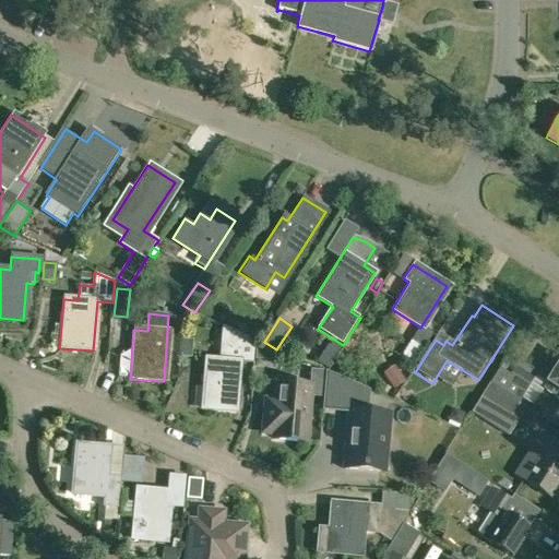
[(201,409),(235,412),(238,364),(253,364),(256,340),(222,324),(218,361),(204,360),(201,409)]
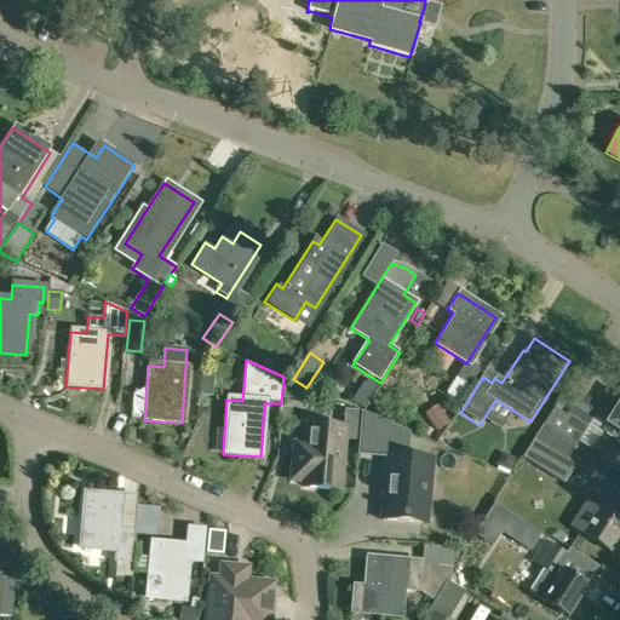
[(199,395),(212,396),(214,377),(201,375),(199,395)]
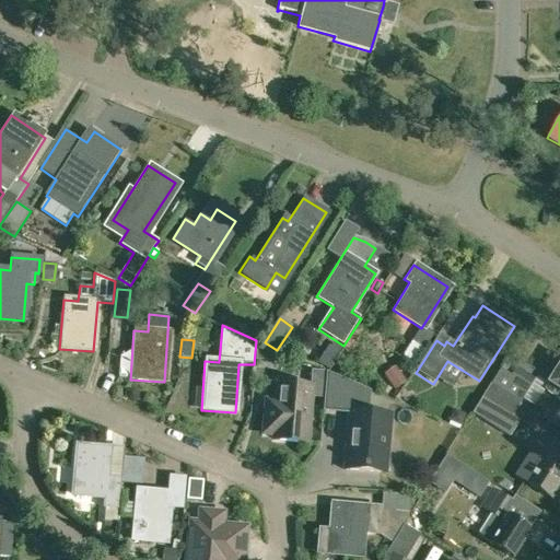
[(329,347),(319,363),(328,369),(339,352),(329,347)]
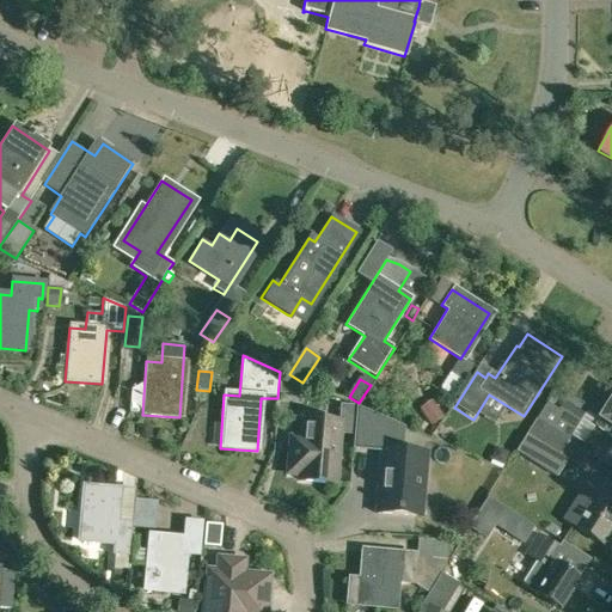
[(546,402),(533,423),(567,444),(587,410),(599,418),(593,427),(611,438),(611,396),(605,409),(592,402),(589,405),(569,393),(558,409),(546,402)]
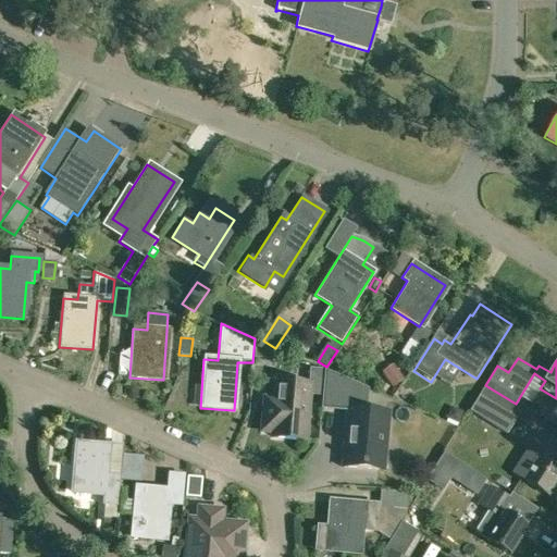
[(381,388),(390,393),(403,371),(394,367),(385,381),(381,388)]
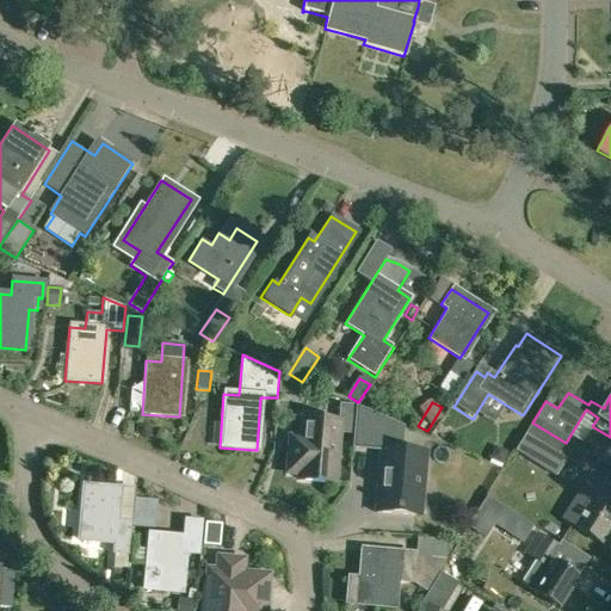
[(298,480),(335,482),(340,433),(353,434),(356,405),(340,403),(339,419),(304,415),(302,438),(289,437),(287,473),(298,474),(298,480)]
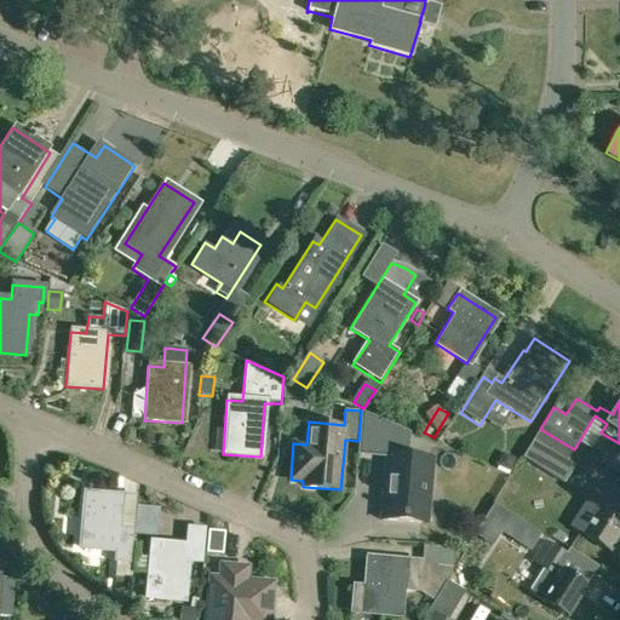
[(574,449),(540,429),(533,441),(567,461),(574,449)]
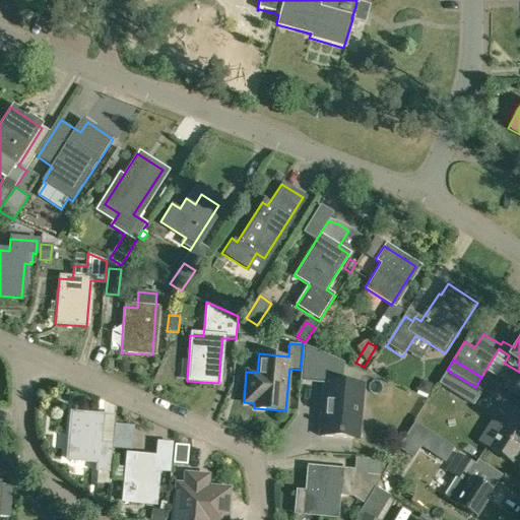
[(439,384),(473,406),(482,392),(475,387),(447,370),(439,384)]
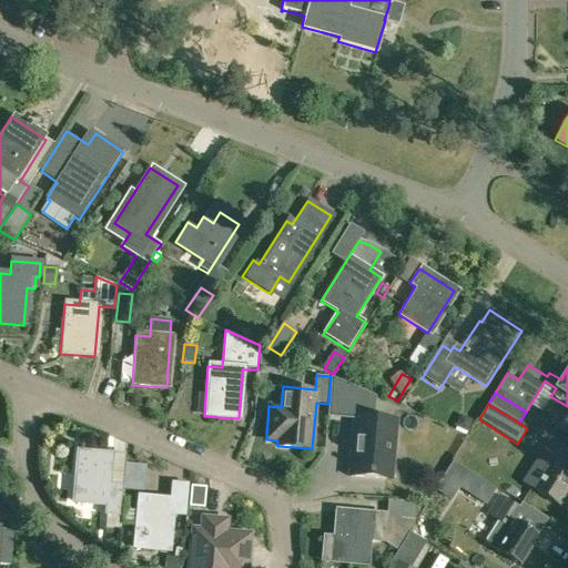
[(350,477),(384,479),(387,443),(395,443),(397,419),(355,416),(350,477)]
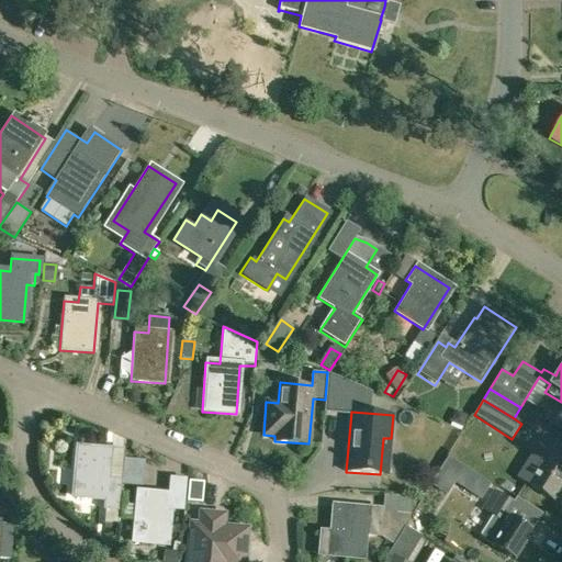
[(451,424),(462,428),(468,417),(456,412),(451,424)]
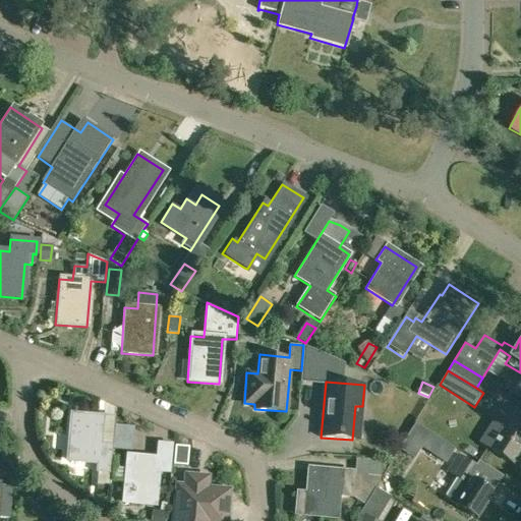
[(480,443),(512,463),(520,448),(520,416),(513,412),(504,427),(495,421),(480,443)]
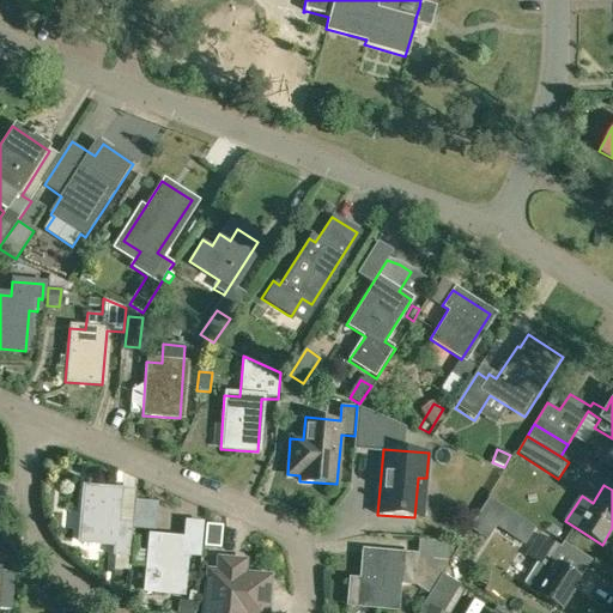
[(114,556),(129,557),(133,527),(116,525),(119,491),(82,489),(78,542),(115,545),(114,556)]
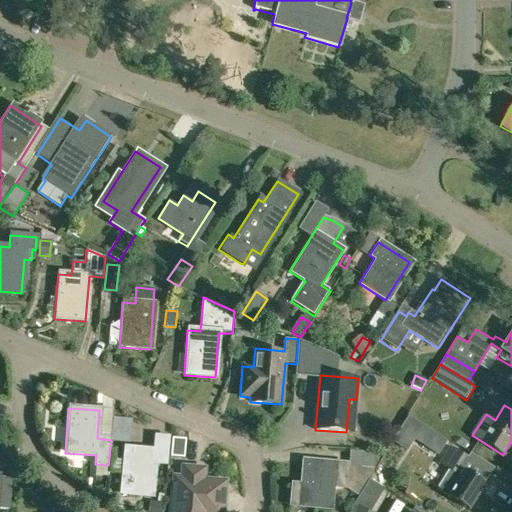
[(408,452),(424,426),(409,417),(393,442),(408,452)]
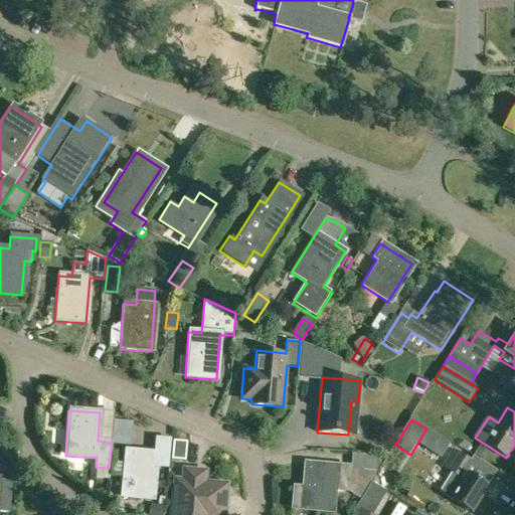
[(122,497),(152,499),(155,467),(169,468),(172,439),(157,437),(156,454),(125,451),(122,497)]
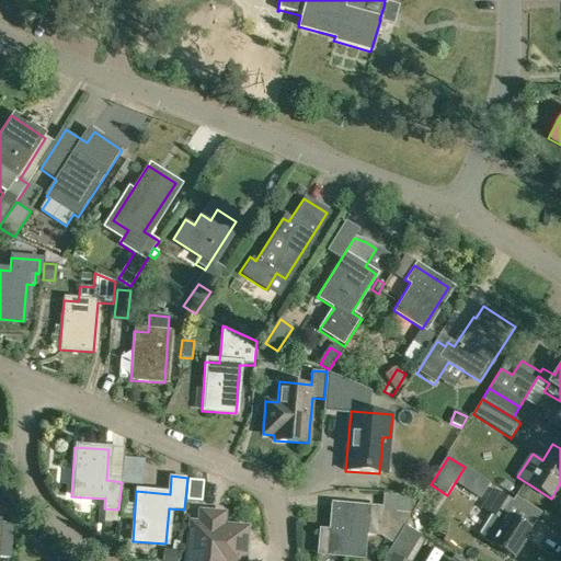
[(190,482),(189,500),(201,501),(202,483),(190,482)]
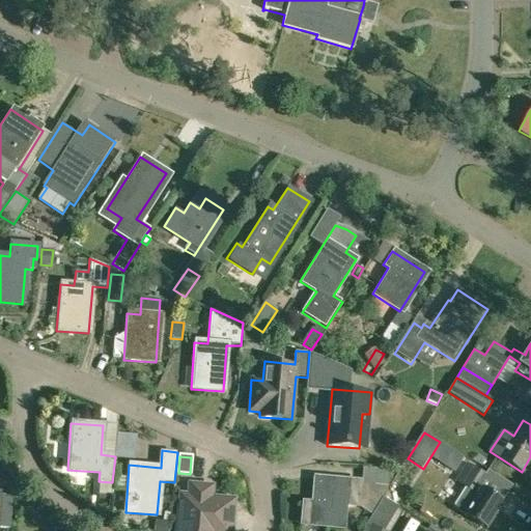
[(453,507),(487,528),(503,502),(512,487),(488,472),(486,475),(467,464),(455,481),(466,487),(453,507)]
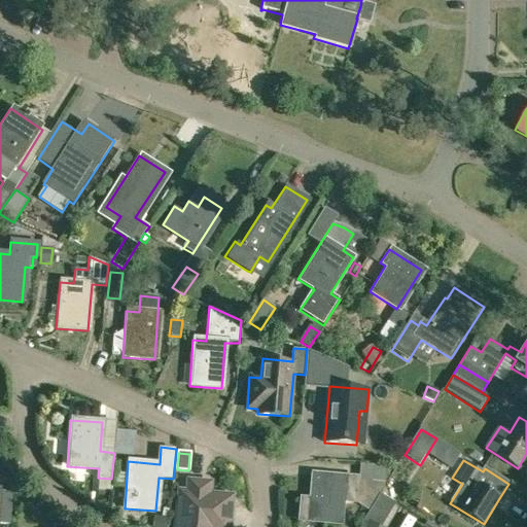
[(390,472),(385,472),(385,466),(362,464),(358,504),(369,512),(390,479),(390,472)]
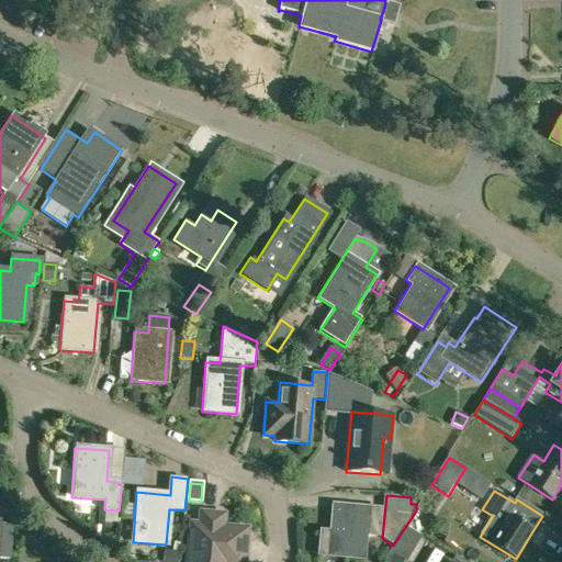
[(319,554),(363,558),(366,534),(378,535),(380,509),(334,505),(332,532),(322,531),(319,554)]
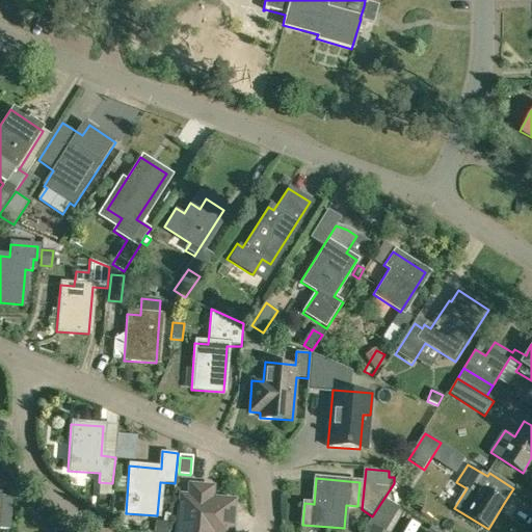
[(177,531),(232,531),(235,500),(212,498),(213,486),(190,484),(189,496),(181,495),(177,531)]
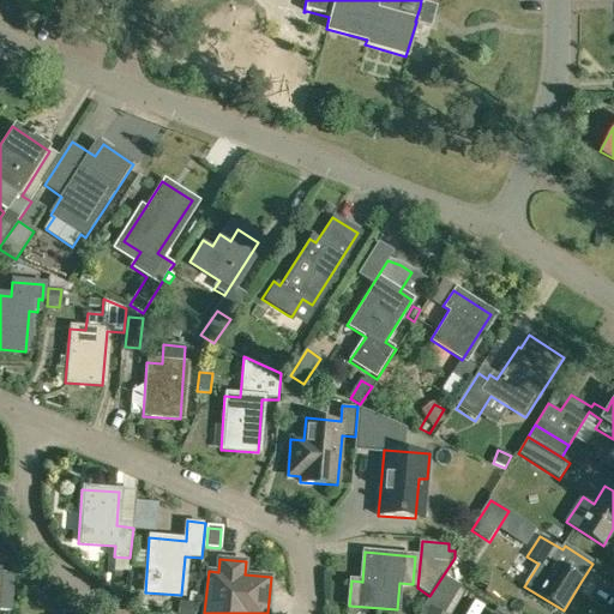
[(432,594),(444,601),(455,583),(444,576),(432,594)]
